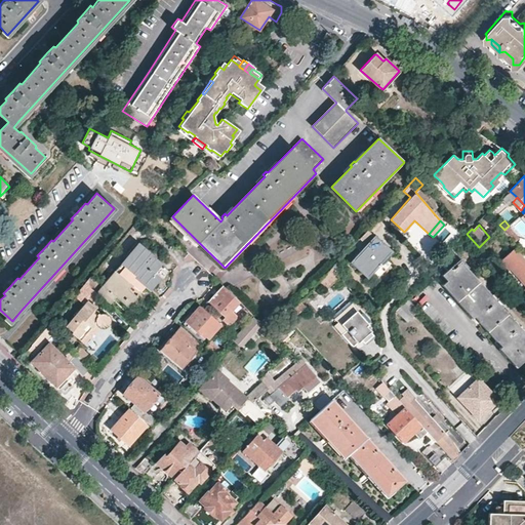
[(519,236),(509,226),(505,230),(511,237),(515,240),(519,236)]
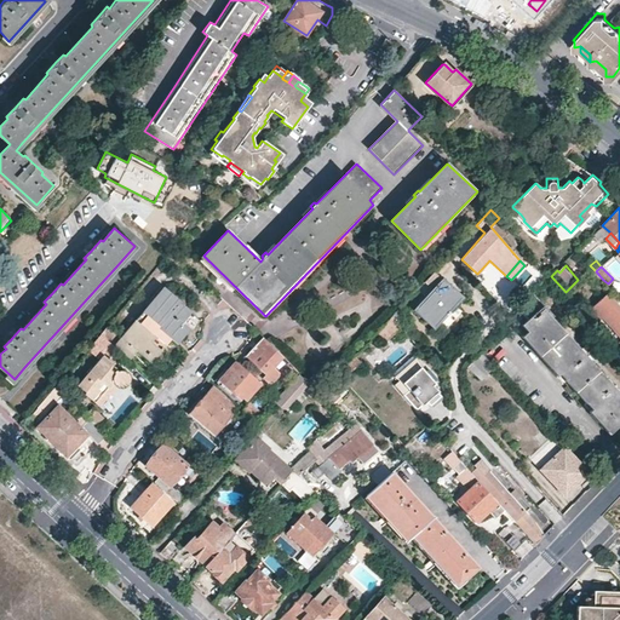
[(603,280),(596,271),(592,268),(589,271),(600,283),(603,280)]
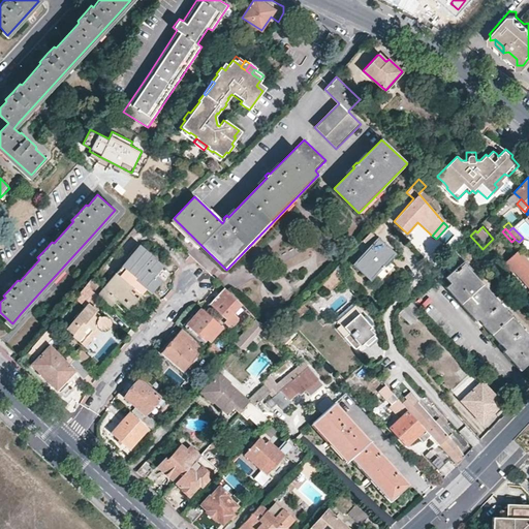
[(394,253),(370,231),(363,239),(371,247),(354,265),(370,279),(394,253)]
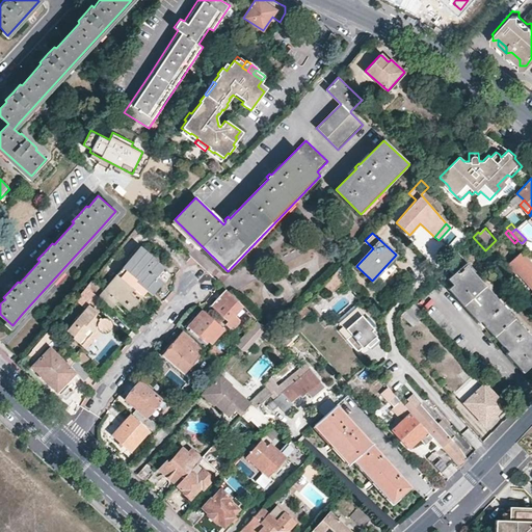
[(142,245),(138,250),(98,296),(102,298),(109,304),(116,296),(118,298),(131,308),(132,308),(139,299),(139,298),(130,290),(131,288),(139,278),(153,289),(153,290),(154,290),(154,289),(162,280),(159,276),(158,276),(158,275),(159,275),(161,272),(164,268),(164,267),(155,259),(157,258),(142,245)]
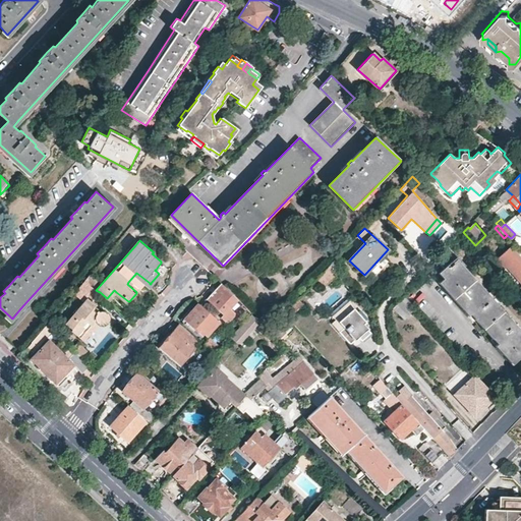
[(520,256),(511,246),(496,261),(505,270),(509,266),(520,279),(520,288),(520,289),(520,288),(520,256)]
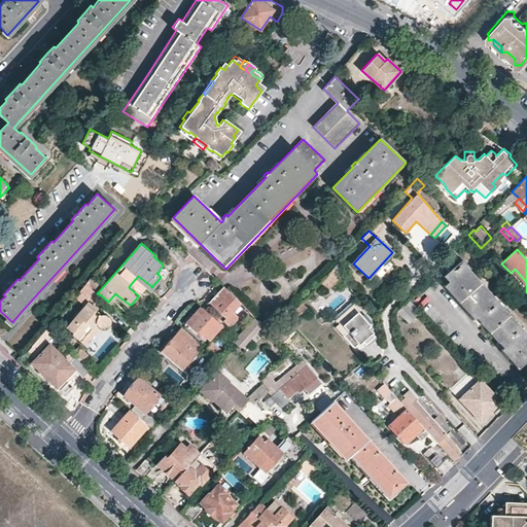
[(526,336),(502,309),(451,251),(433,271),(518,364),(526,356),(526,336)]
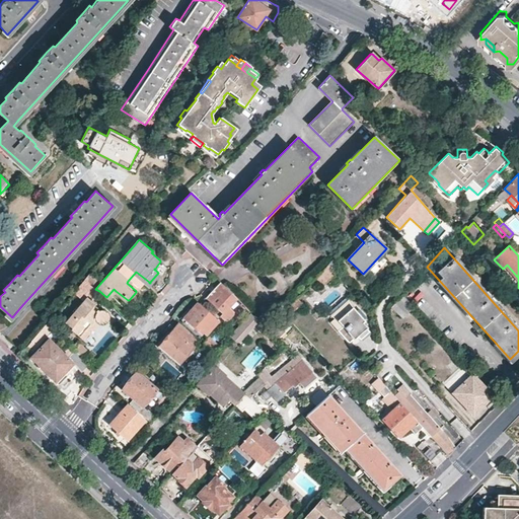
[(343,266),(335,257),(328,265),(336,273),(343,266)]
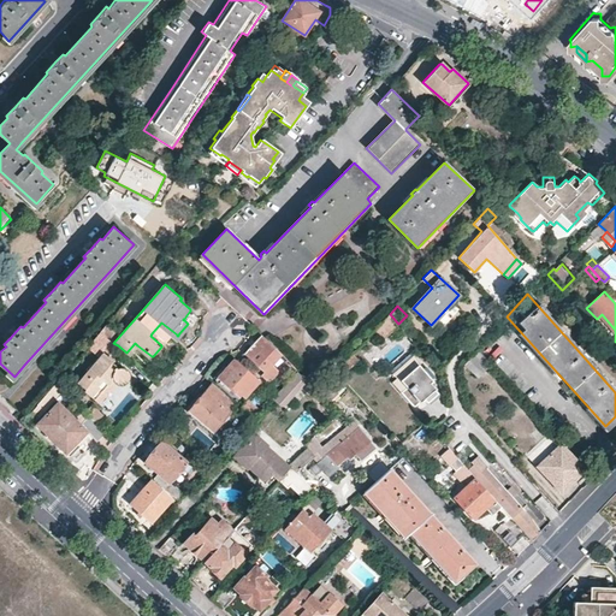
[(398,324),(390,314),(384,319),(373,331),(381,341),(386,336),(388,336),(400,325),(398,324)]
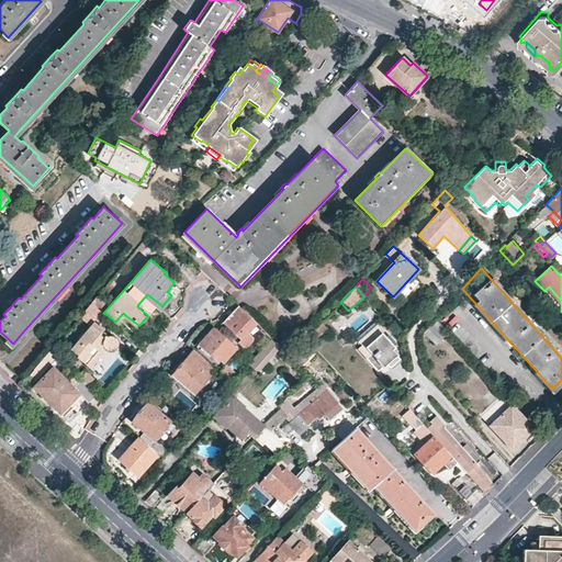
[(103,313),(91,302),(79,317),(89,326),(69,349),(77,356),(76,357),(86,364),(93,358),(92,355),(101,345),(105,348),(107,349),(109,349),(110,350),(111,350),(113,349),(115,348),(116,347),(117,345),(117,344),(117,341),(117,339),(116,338),(116,337),(115,336),(114,336),(113,335),(112,335),(110,335),(108,335),(107,336),(105,335),(101,332),(103,328),(100,325),(108,315),(103,313)]
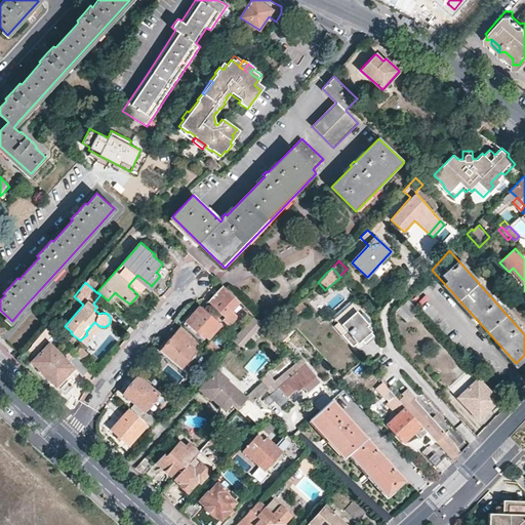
[(250,318),(253,314),(223,285),(208,300),(225,316),(223,320),(228,325),(237,316),(231,310),(234,307),(236,305),(250,318)]
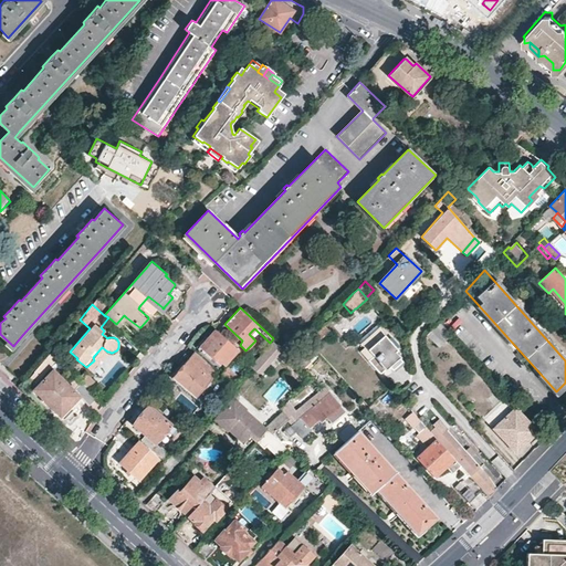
[(118,326),(126,317),(124,315),(116,324),(118,326)]
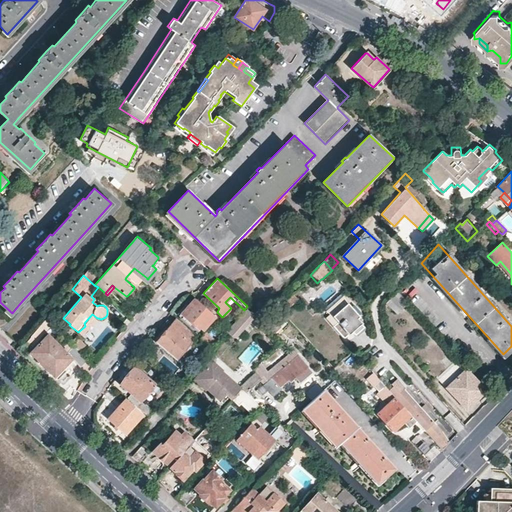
[(402,295),(397,290),(393,295),(386,302),(397,313),(405,305),(403,304),(406,300),(402,295)]
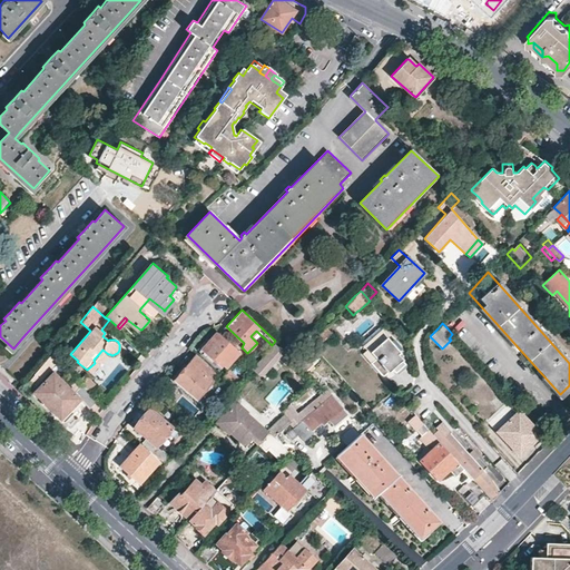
[(394,342),(390,336),(384,328),(364,347),(367,350),(363,354),(371,363),(383,376),(405,357),(400,352),(403,349),(395,340),(394,342)]
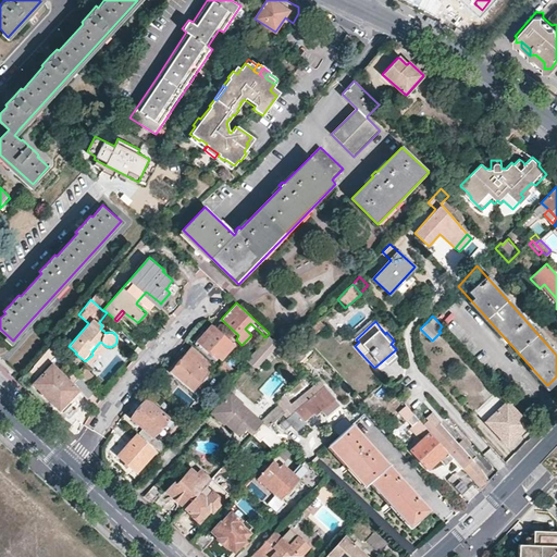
[(217,361),(234,343),(212,323),(202,334),(200,334),(197,337),(197,338),(197,339),(198,341),(205,347),(203,348),(217,361)]
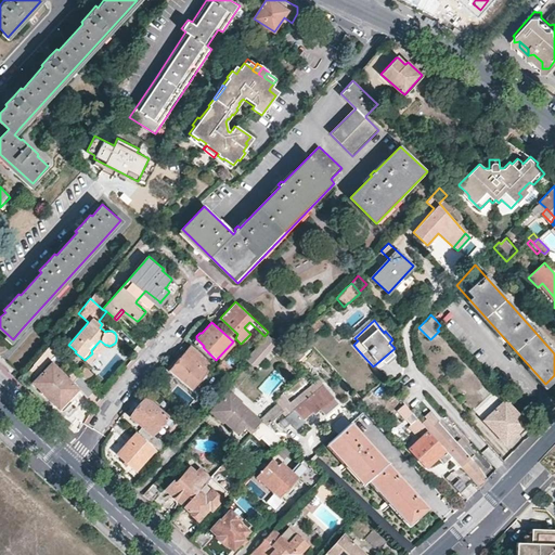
[(314,322),(306,332),(311,336),(320,326),(314,322)]
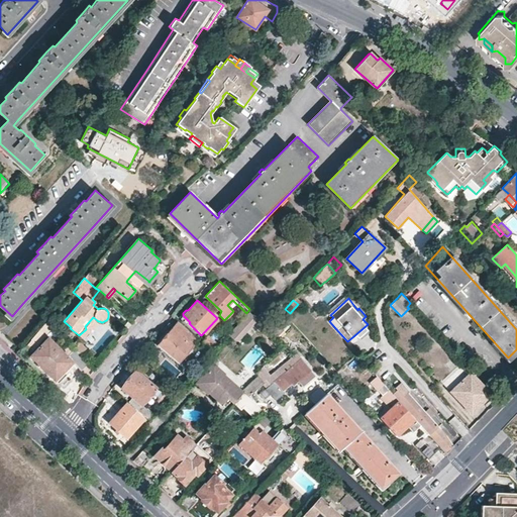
[(227,305),(233,311),(236,308),(230,302),(227,305)]
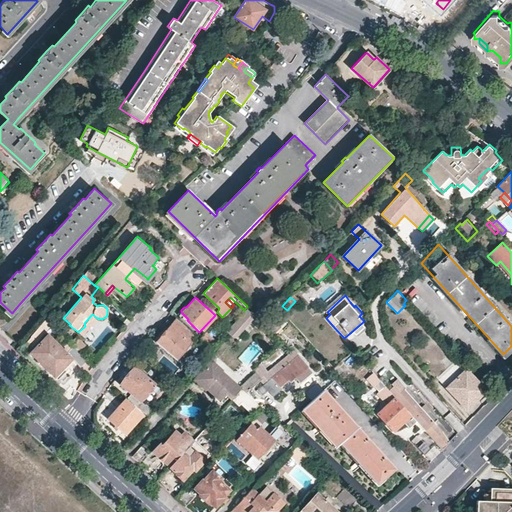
[(261,322),(247,309),(229,329),(233,333),(234,333),(236,332),(237,332),(238,333),(250,321),(261,331),(264,327),(261,325),(261,322)]
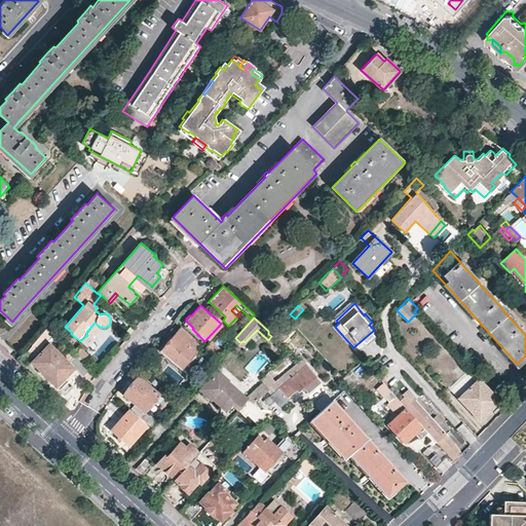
[(291,329),(284,321),(272,333),(280,340),(291,329)]
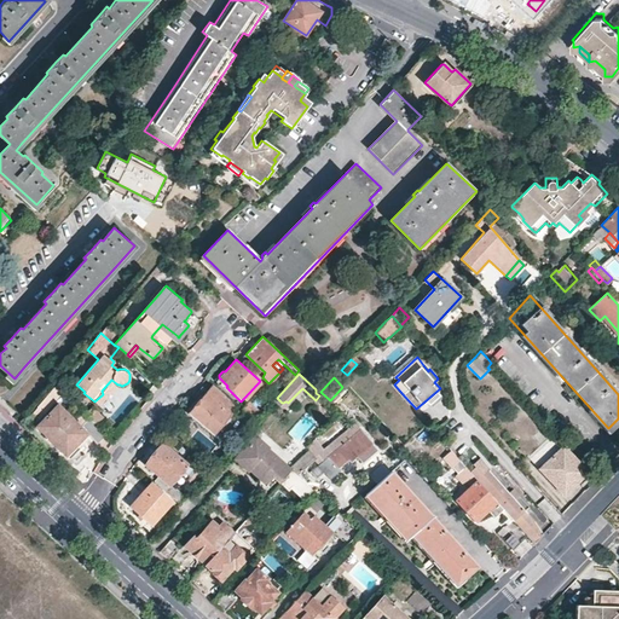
[(103,394),(94,401),(98,405),(116,383),(111,380),(102,391),(103,394)]
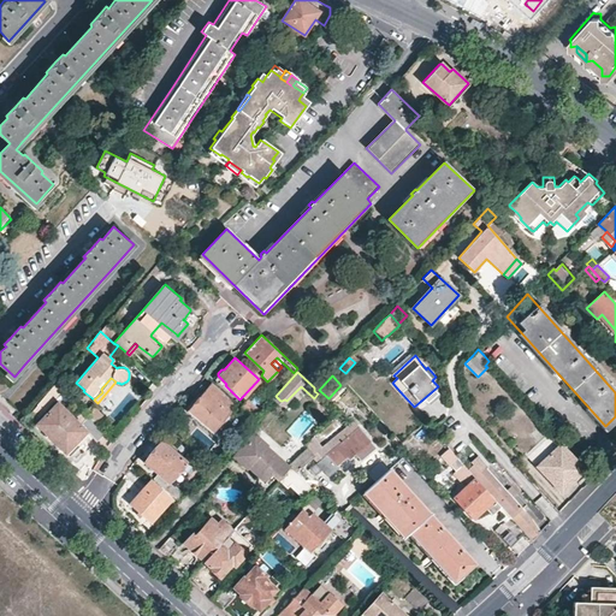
[(64,388),(58,380),(37,404),(45,410),(64,388)]
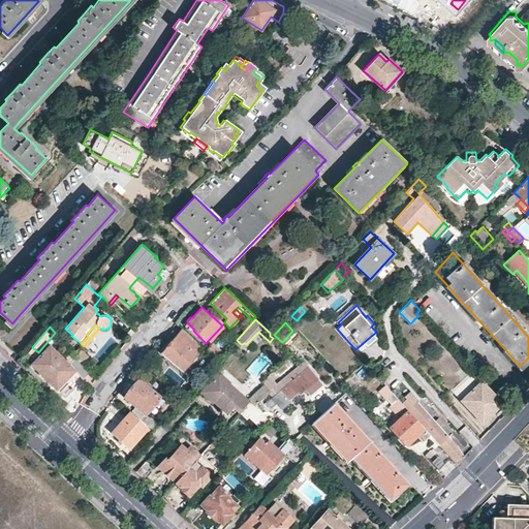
[(161,353),(182,372),(201,349),(182,331),(161,353)]
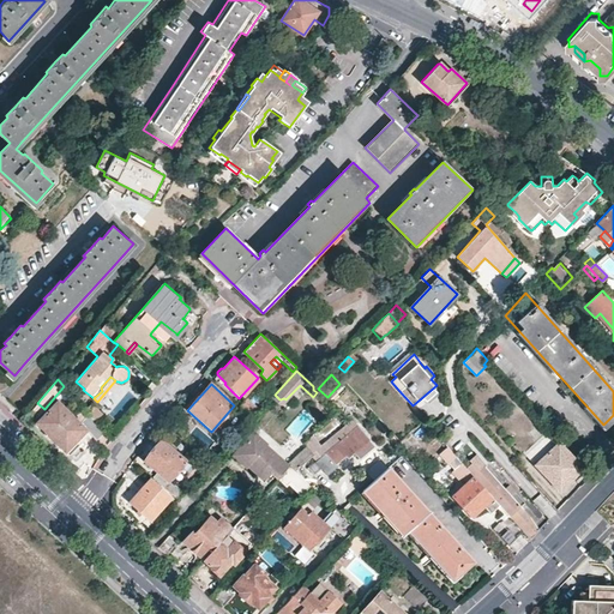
[(252,416),(258,410),(245,398),(239,404),(252,416)]
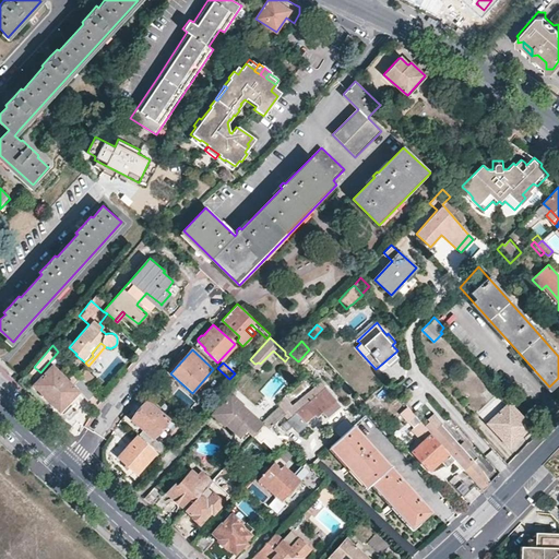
[(62,413),(83,393),(90,400),(97,392),(97,391),(87,381),(82,376),(74,383),(55,364),(34,383),(62,413)]
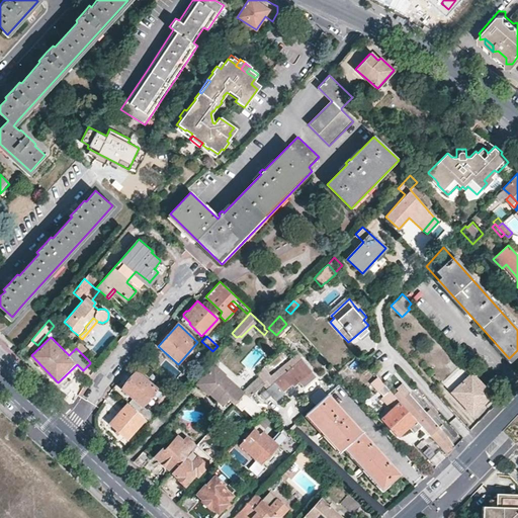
[(77,340),(72,344),(76,348),(81,353),(86,349),(77,340)]
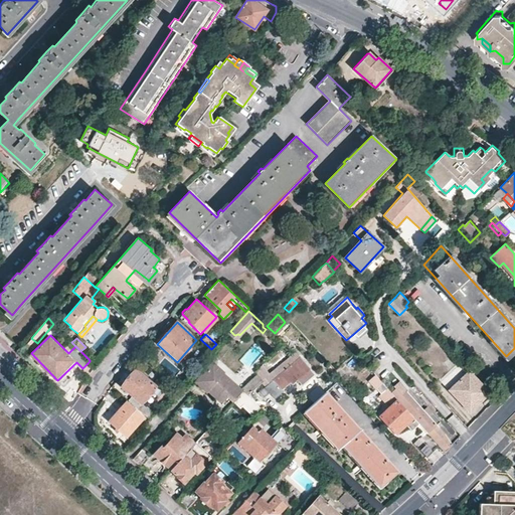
[(295,351),(294,352),(274,368),(269,373),(271,375),(265,380),(255,388),(264,398),(270,392),(275,397),(283,390),(282,388),(290,381),(292,383),(297,378),(301,383),(313,373),(309,368),(310,368),(297,353),(295,351)]
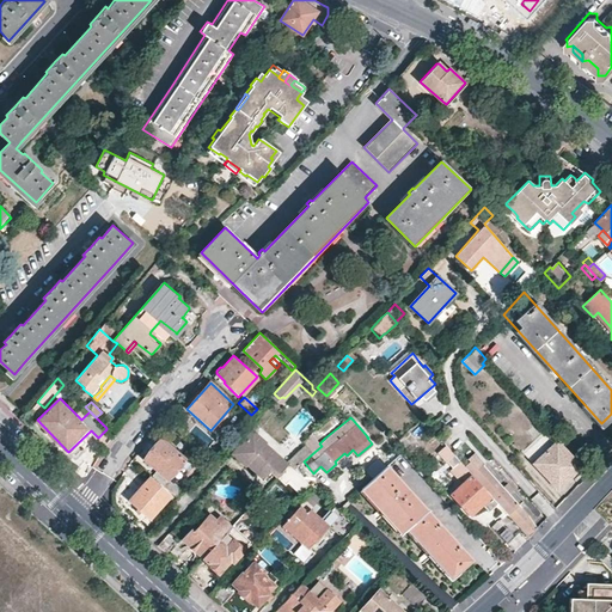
[(532,444),(533,445),(542,454),(533,461),(557,488),(581,466),(548,429),(532,444)]
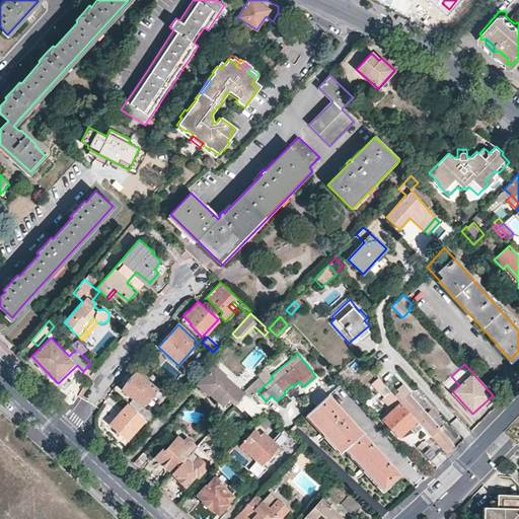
[(234,404),(244,393),(243,392),(238,387),(215,366),(199,383),(223,405),(229,399),(234,404)]
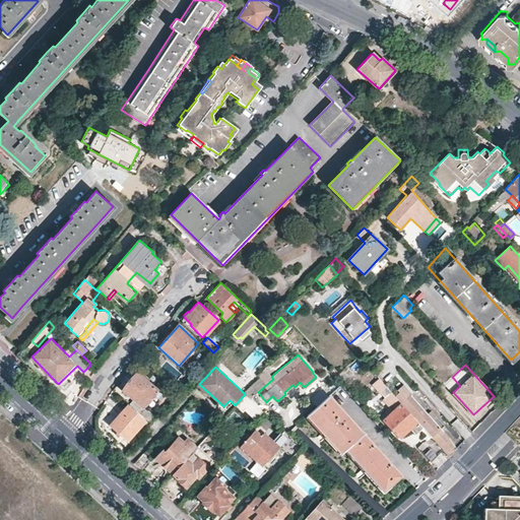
[(269,374),(265,369),(258,375),(261,378),(262,379),(269,374)]
